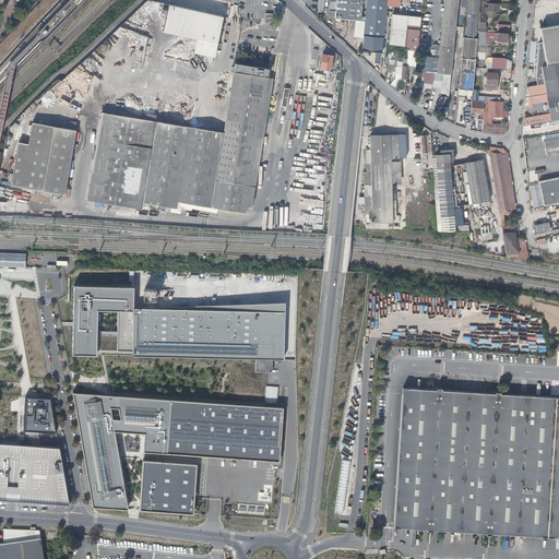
[(336,0),(335,13),(335,18),(351,20),(361,21),(363,0),(336,0)]
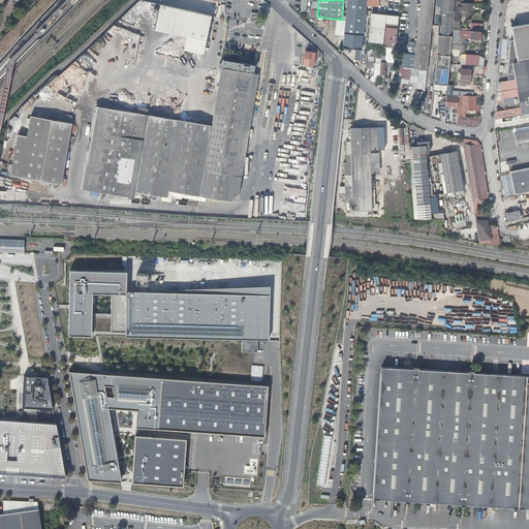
[(346,0),(345,20),(343,36),(343,44),(342,48),(362,50),(366,5),(366,0),(346,0)]
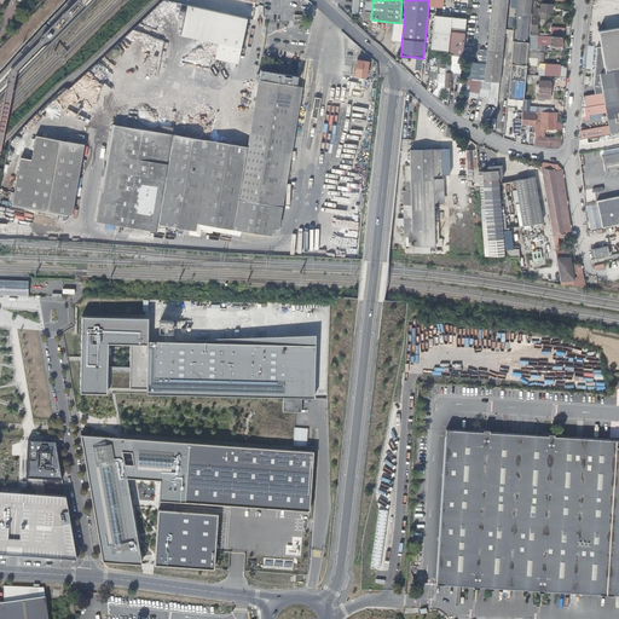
[(492,0),(487,50),(503,52),(508,0),(492,0)]
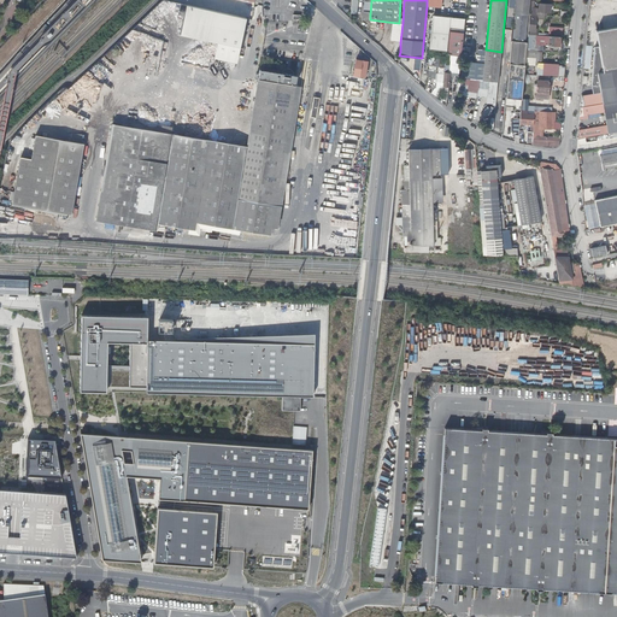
[(516,0),(515,13),(528,15),(529,16),(530,0),(516,0)]
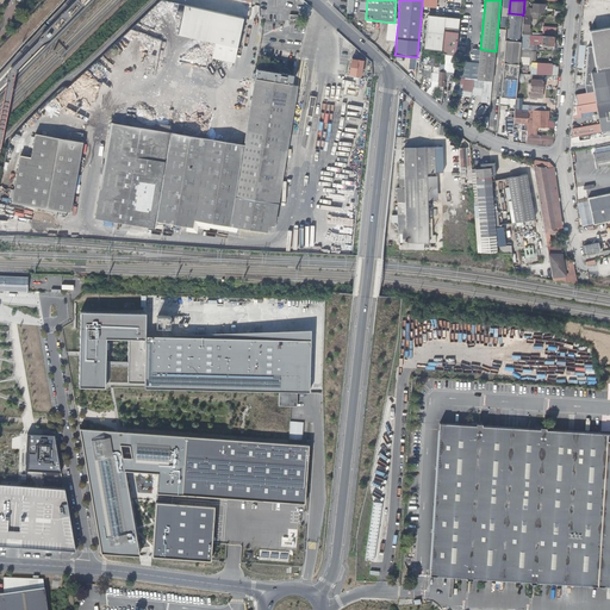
[(530,16),(537,16),(539,12),(543,13),(545,5),(534,4),(533,12),(531,12),(530,16)]
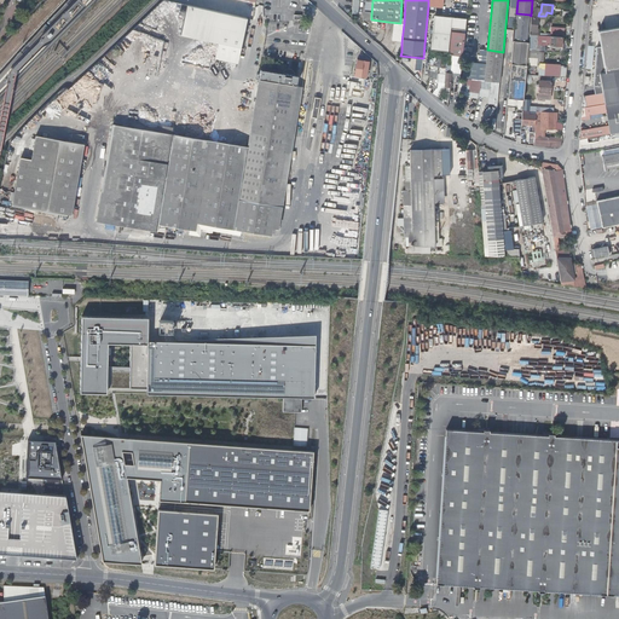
[(247,17),(187,5),(181,35),(218,42),(217,50),(239,55),(247,17)]
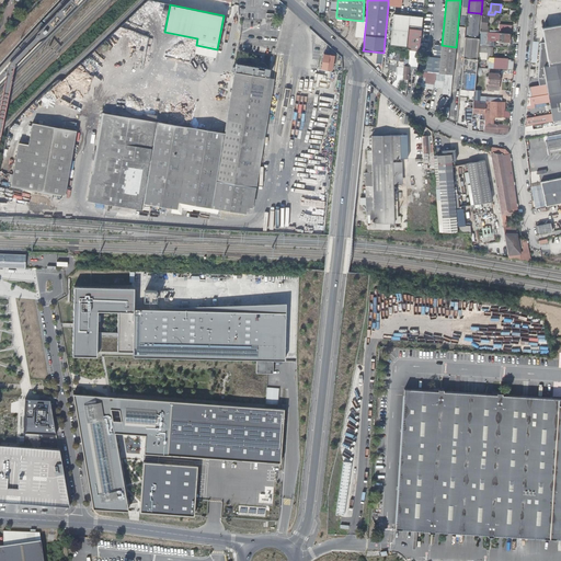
[(478,38),(480,13),(468,12),(466,37),(478,38)]
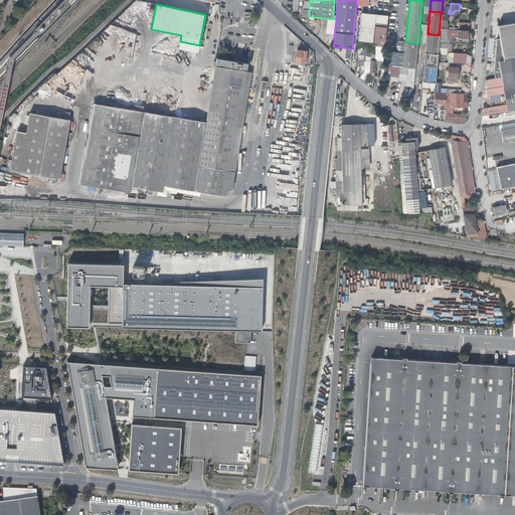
[(387,25),(388,15),(362,12),(358,41),(373,42),(375,26),(375,23),(387,25)]
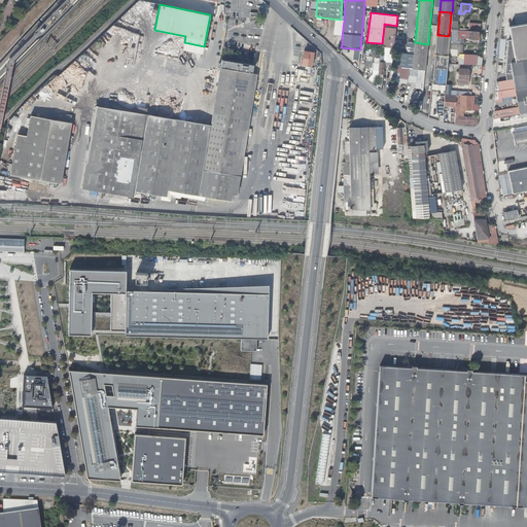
[(452,12),(451,30),(455,30),(458,30),(458,27),(457,27),(458,16),(464,18),(464,13),(458,13),(452,12)]
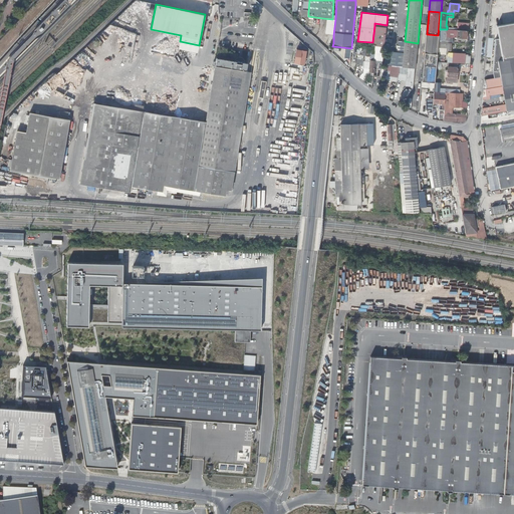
[(332,19),(322,18),(321,26),(327,27),(326,34),(328,35),(333,35),(335,19),(332,19)]
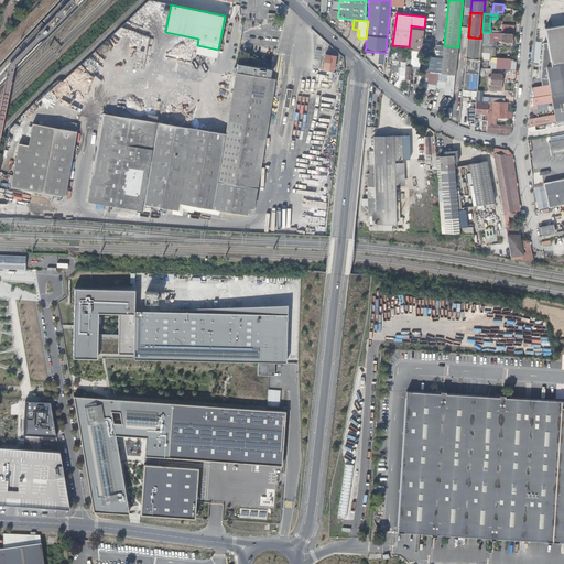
[(563,24),(544,29),(551,63),(563,60),(563,24)]
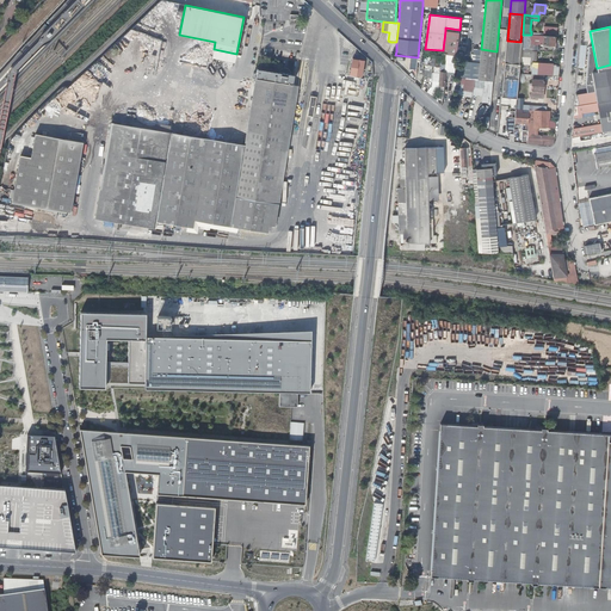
[(460,32),(445,31),(443,50),(443,53),(457,55),(460,32)]
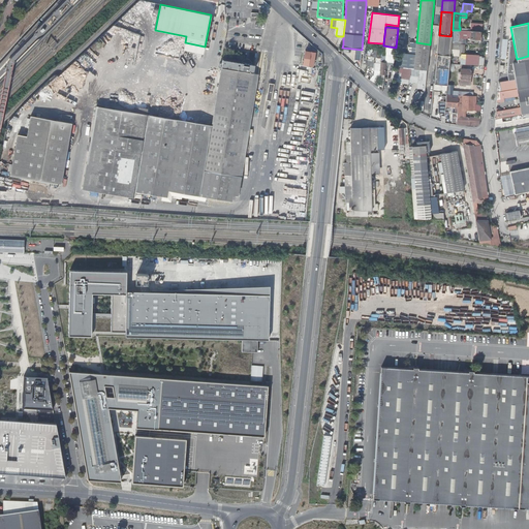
[(470,31),(468,31),(467,42),(480,43),(480,32),(470,31)]
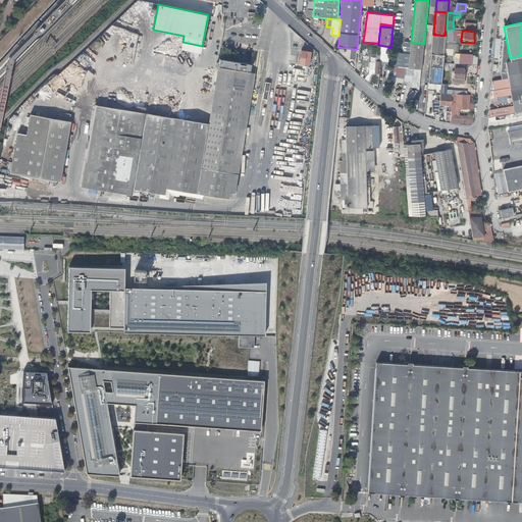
[(445,36),(433,35),(430,54),(445,55),(446,41),(446,36),(445,36)]
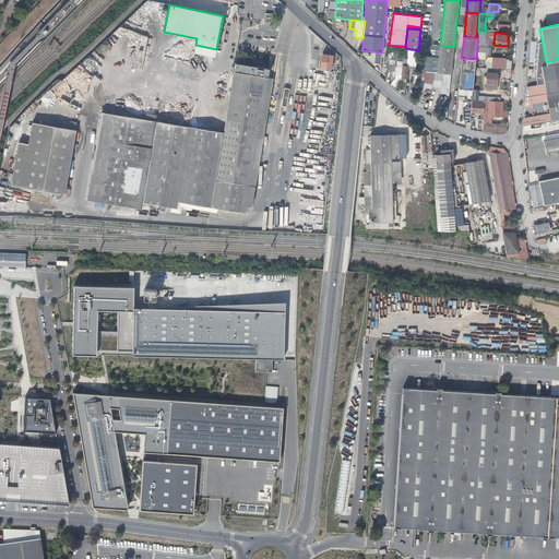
[(454,47),(440,45),(438,73),(452,74),(454,47)]
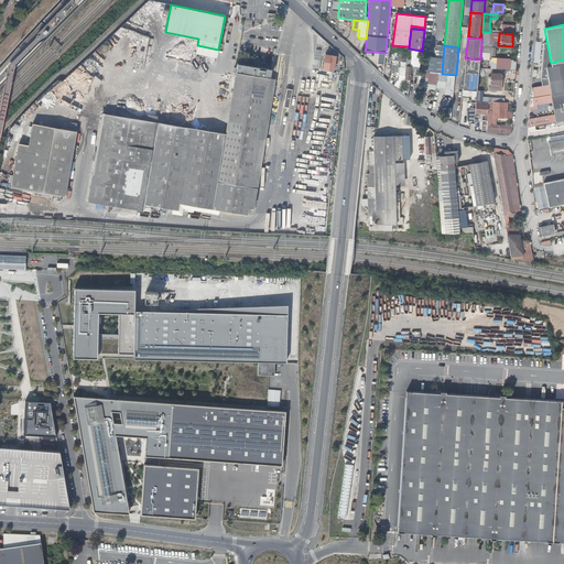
[(480,60),(465,58),(465,72),(479,73),(479,69),(480,60)]
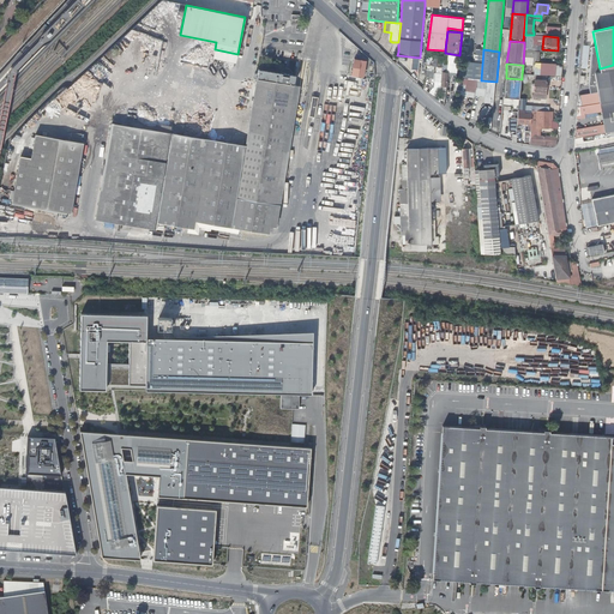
[(535,74),(555,76),(557,65),(535,64),(535,74)]
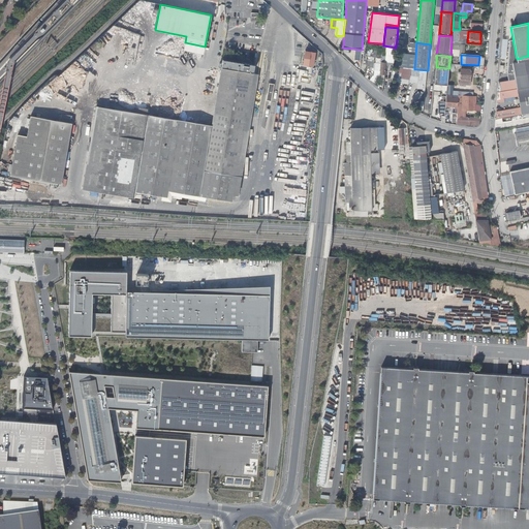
[(528,58),(515,61),(519,89),(528,87),(528,58)]
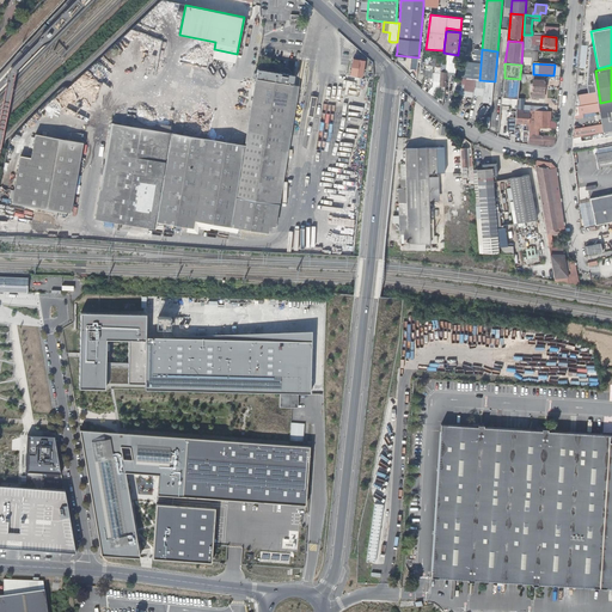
[(251,245),(267,249),(281,155),(294,75),(281,73),(258,68),(256,83),(248,132),(245,145),(230,142),(151,129),(110,122),(105,152),(95,218),(140,226),(155,228),(155,230),(188,234),(215,239),(251,245)]
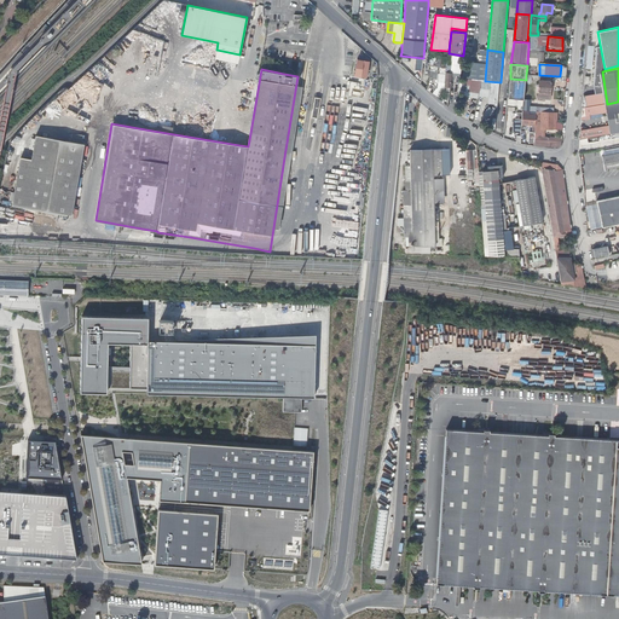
[(538,100),(545,100),(545,99),(550,99),(550,81),(545,81),(547,76),(539,76),(539,81),(538,100)]
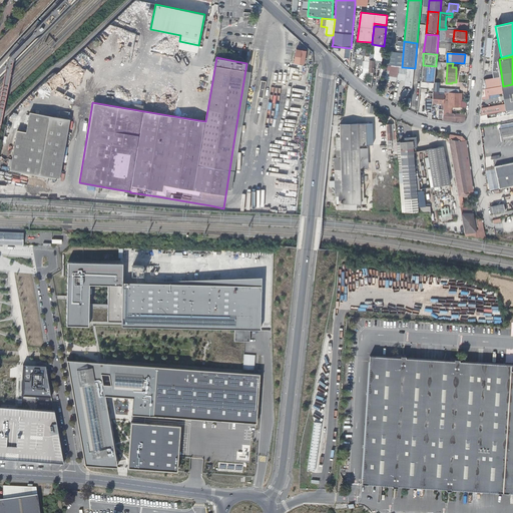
[(400,66),(390,64),(389,76),(397,77),(400,66)]
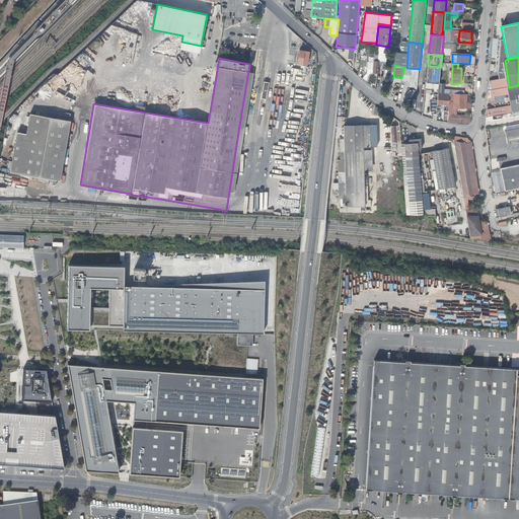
[(441,67),(428,66),(426,81),(439,83),(441,69),(441,67)]
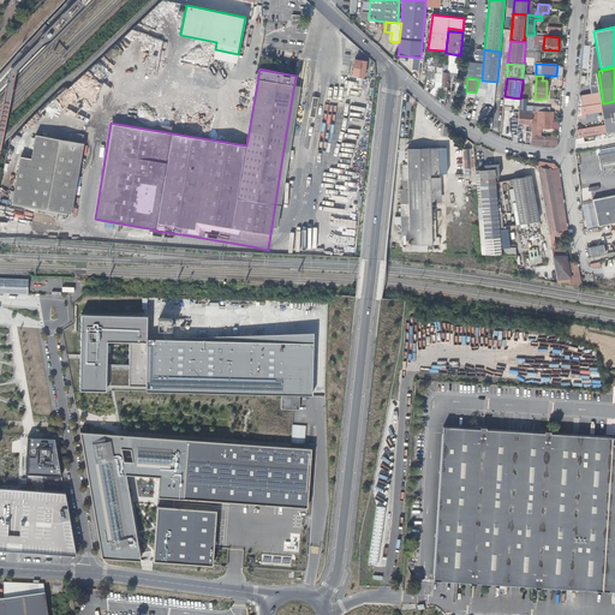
[(77,85),(75,85),(75,97),(81,96),(81,97),(87,97),(87,90),(91,90),(91,83),(85,83),(85,81),(82,81),(77,81),(77,85)]
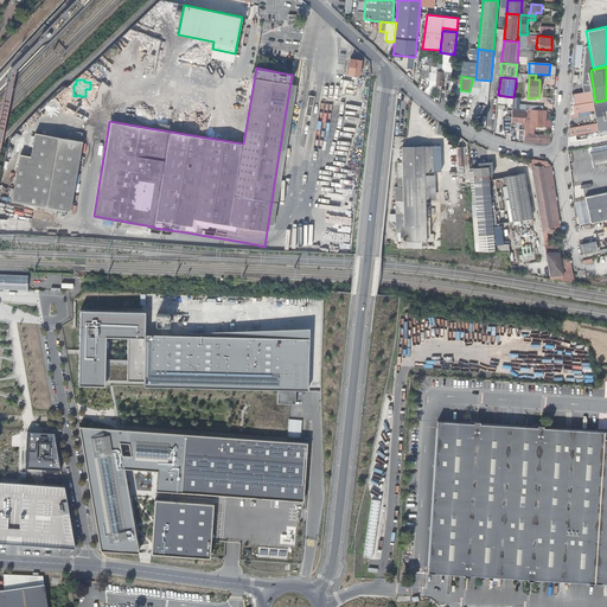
[(68,85),(46,106),(50,109),(55,106),(55,107),(57,104),(63,110),(70,103),(63,97),(71,89),(68,85)]
